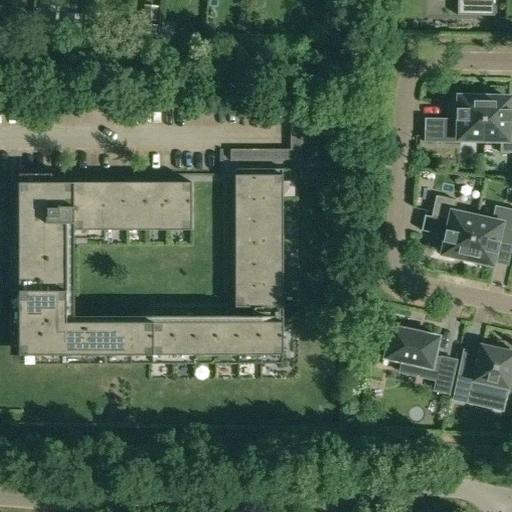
[(458,0),(458,16),(495,16),(495,0),(458,0)]
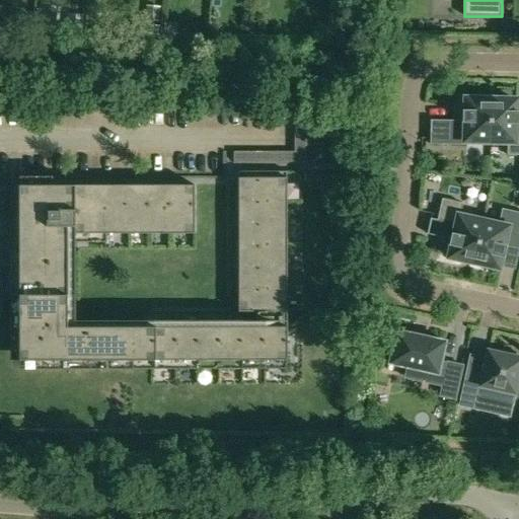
[(158,23),(158,8),(146,7),(145,22),(158,23)]
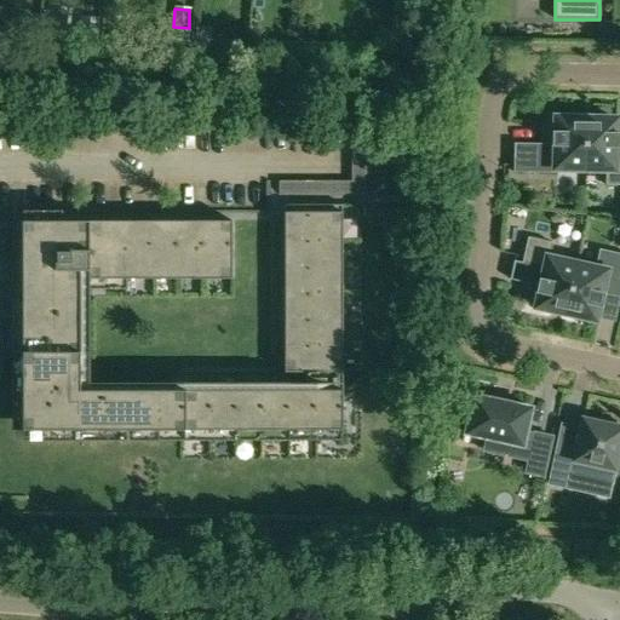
[(194,44),(210,45),(211,29),(195,27),(194,44)]
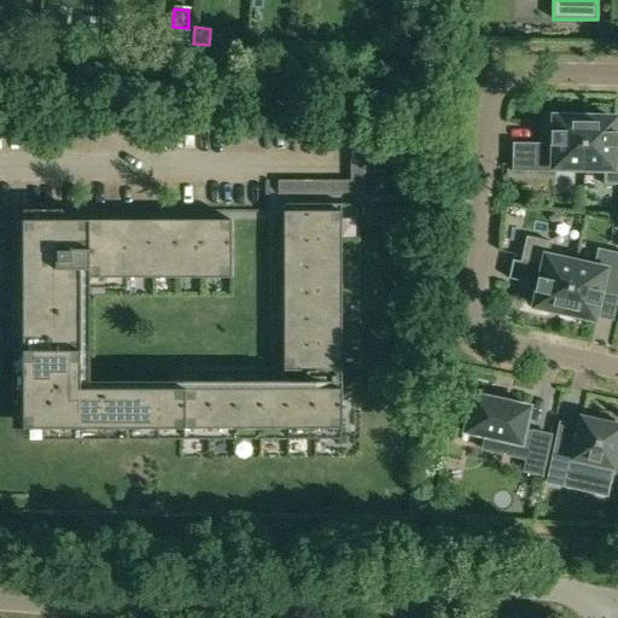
[(180,29),(179,39),(188,40),(190,30),(180,29)]
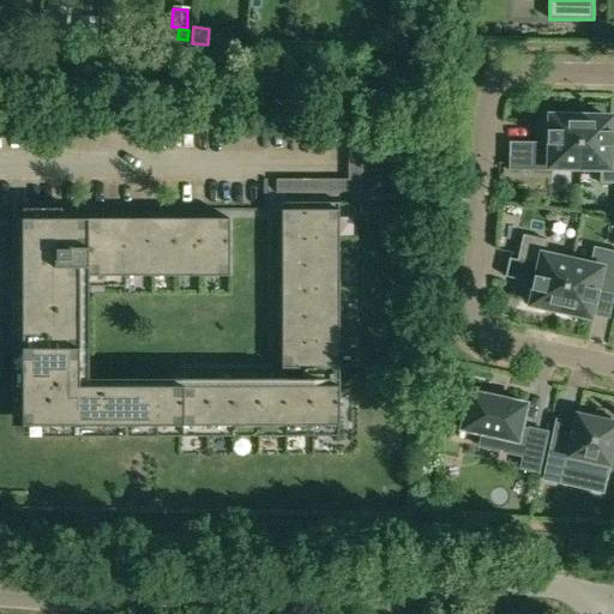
[(510,172),(553,172),(553,167),(581,168),(582,114),(563,114),(563,118),(552,118),(552,131),(549,131),(548,143),(510,143),(510,172)]
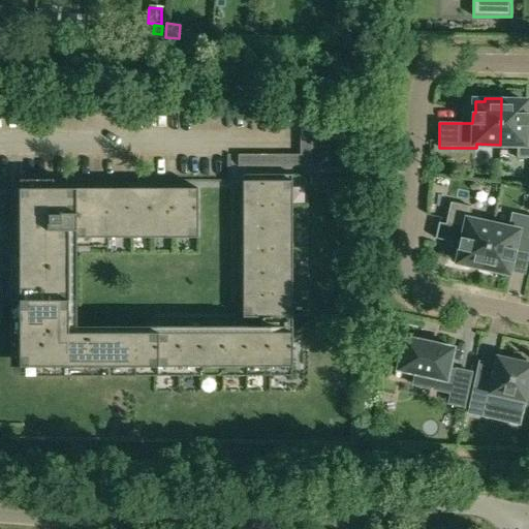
[(500,145),(518,145),(518,158),(528,158),(528,120),(528,114),(526,114),(527,102),(518,102),(518,99),(501,98),(500,145)]
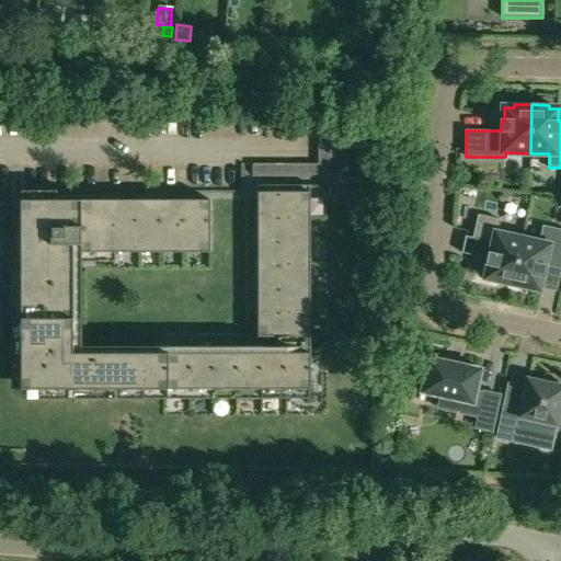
[(330,175),(330,119),(318,119),(318,163),(252,163),(252,174),(330,175)]
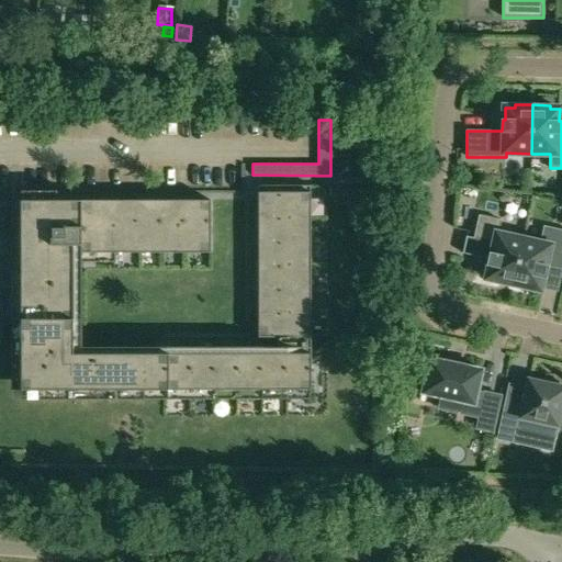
[(258,186),(258,338),(310,337),(310,186),(258,186)]
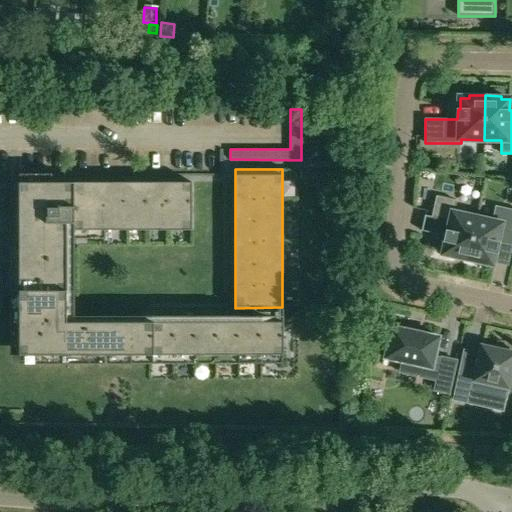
[(192,183),(31,183),(31,227),(19,227),(19,364),(151,364),(150,316),(66,317),(66,230),(192,230),(192,183)]
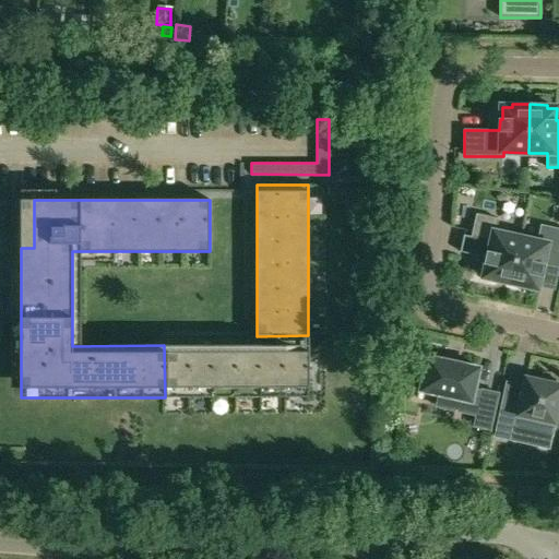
[(461,252),(486,258),(485,264),(488,264),(485,276),(495,278),(494,282),(510,286),(521,238),(496,233),(499,219),(477,214),(472,237),(464,236),(461,252)]
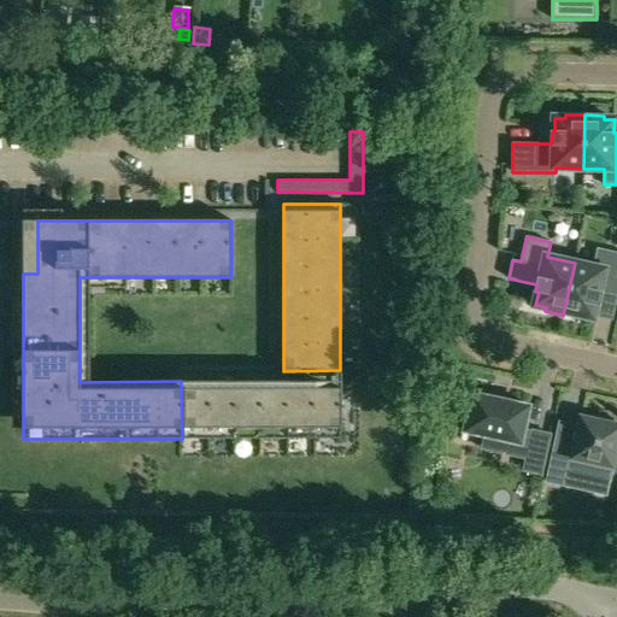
[(564,316),(582,319),(583,316),(593,318),(597,305),(599,305),(601,293),(616,295),(616,252),(607,251),(603,269),(575,263),(564,316)]
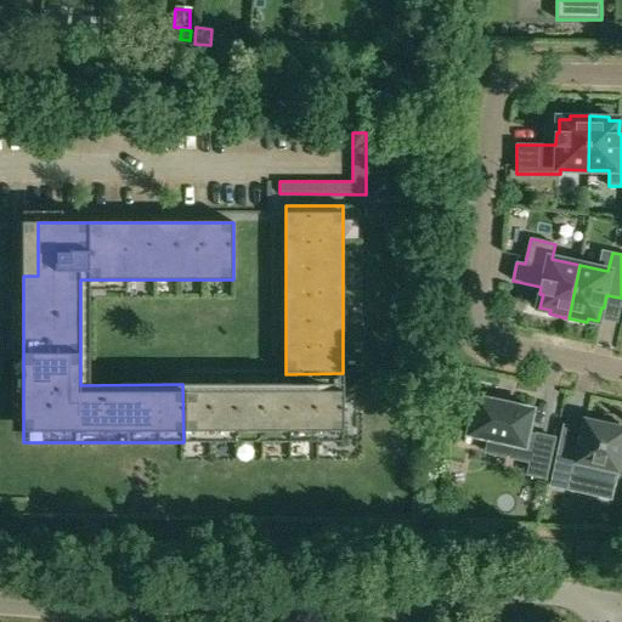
[(182,384),(184,442),(344,442),(344,384),(182,384)]
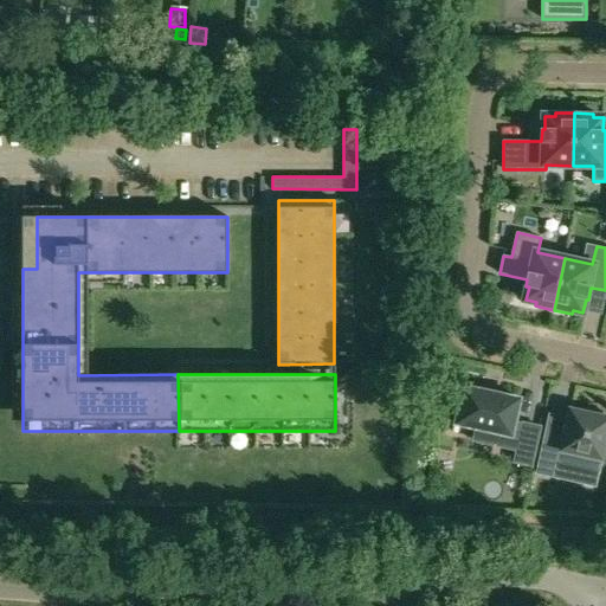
[(464,386),(455,424),(501,434),(498,446),(517,450),(515,463),(533,466),(541,427),(523,424),(523,425),(515,424),(521,399),(464,386)]
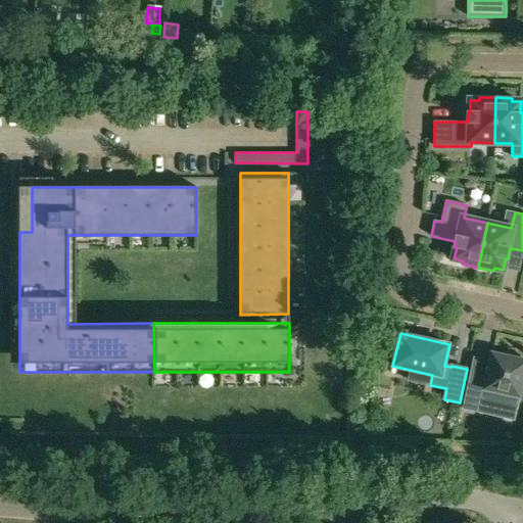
[(471,377),(464,409),(481,413),(486,389),(501,392),(498,401),(518,406),(522,381),(522,360),(492,353),(486,380),(471,377)]
